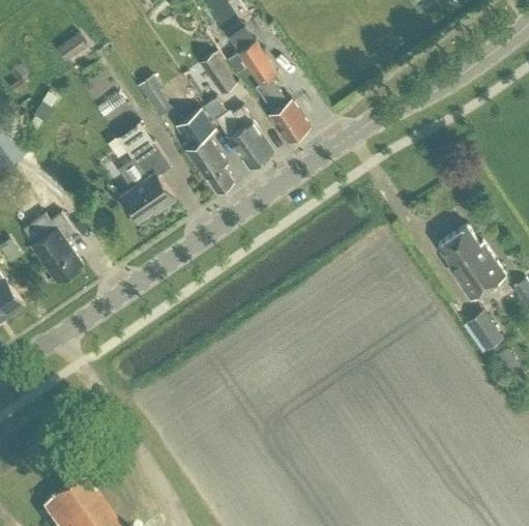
[(56,50),(65,63),(87,49),(78,35),(56,50)]
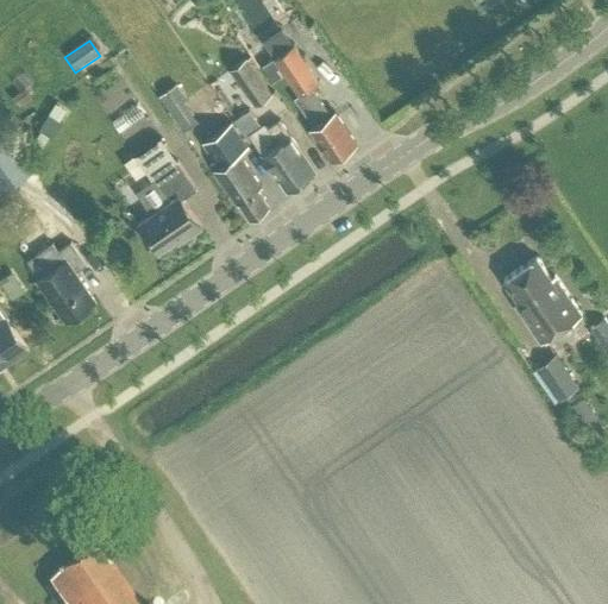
[(274,61),(299,98),(318,83),(293,46),(274,61)]
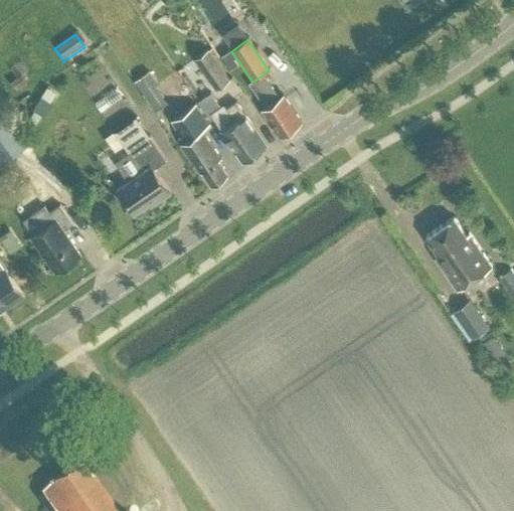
[(208,51),(194,60),(215,92),(228,82),(208,51)]
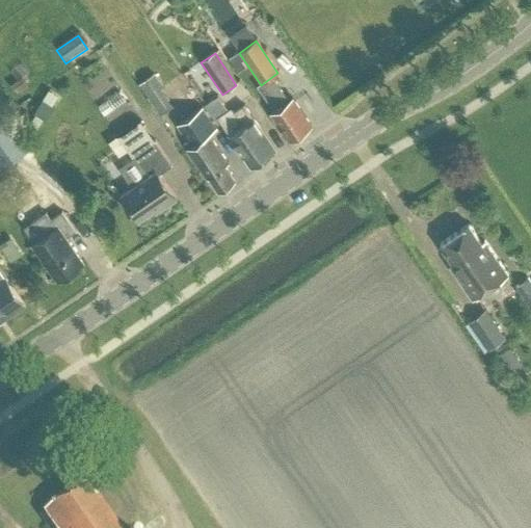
[(238,74),(248,67),(239,53),(229,60),(238,74)]
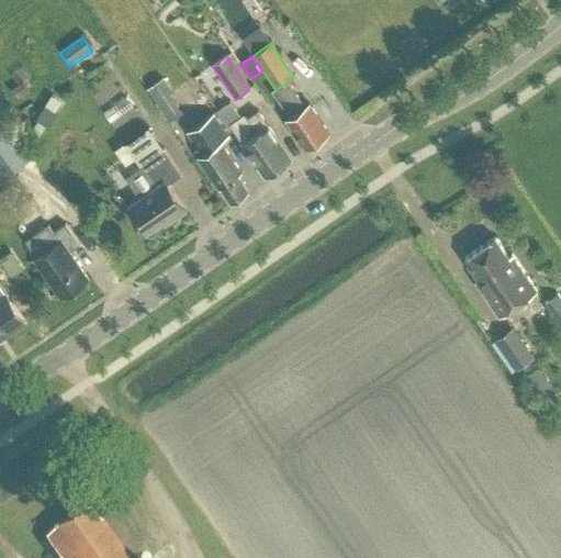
[(7,85),(18,101),(30,92),(22,81),(19,84),(15,78),(7,85)]
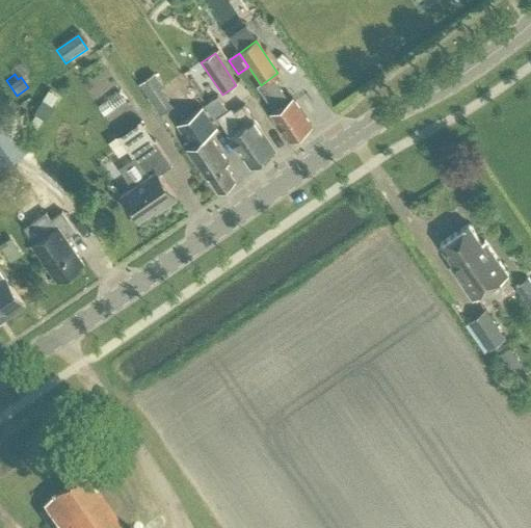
[(138,87),(148,101),(160,91),(163,89),(154,76),(138,87)]
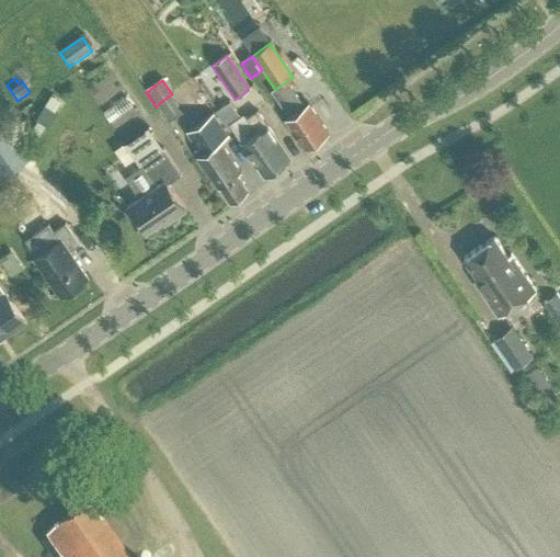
[(289,90),(276,100),(288,118),(284,122),(293,135),(297,137),(305,150),(328,135),(307,105),(303,109),(289,90)]
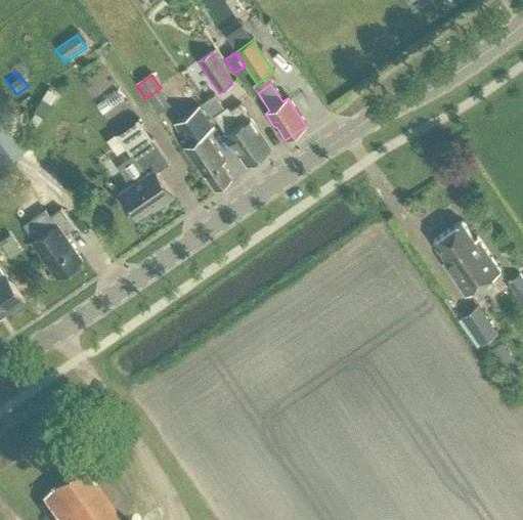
[(34,113),(46,120),(54,106),(43,99),(34,113)]
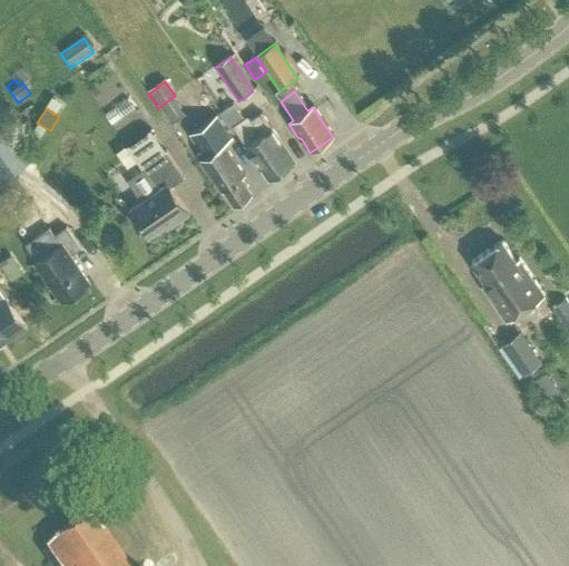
[(244,119),(233,128),(268,181),(294,163),(261,115),(247,124),(244,119)]
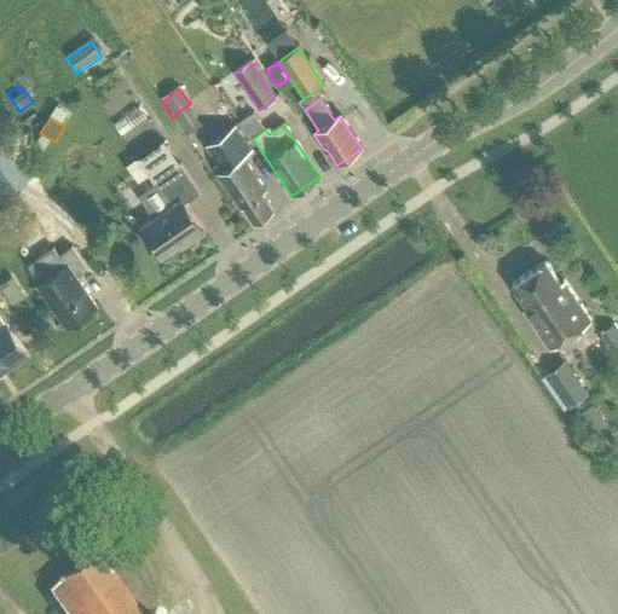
[(241,209),(243,207),(254,222),(272,209),(261,195),(264,190),(242,158),(250,152),(234,128),(206,148),(218,166),(214,168),(218,174),(241,209)]
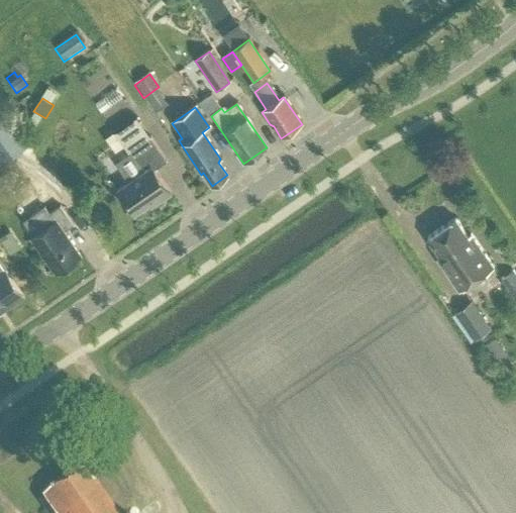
[(117,191),(133,216),(156,201),(158,203),(170,195),(153,172),(167,163),(149,138),(150,138),(137,118),(115,133),(128,154),(129,152),(143,173),(117,191)]
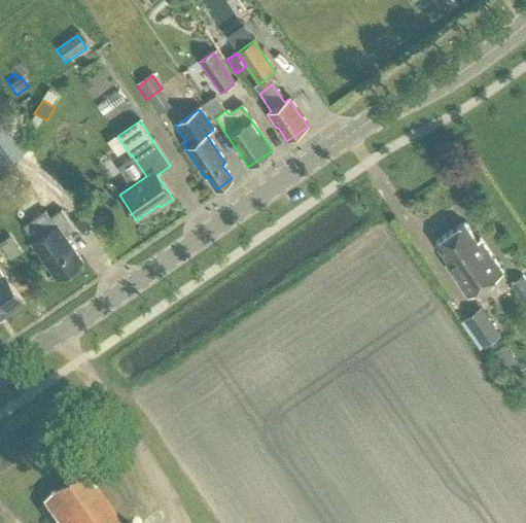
[(32,244),(57,280),(81,263),(64,238),(74,232),(61,212),(49,219),(45,212),(23,229),(33,243),(32,244)]
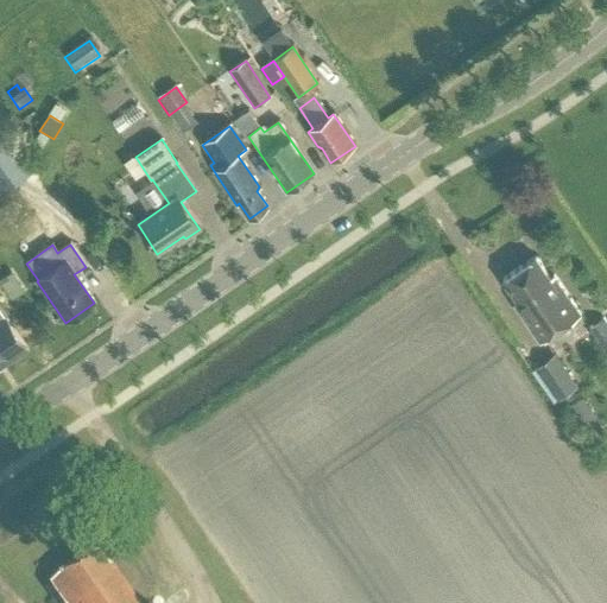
[(516,304),(538,338),(542,342),(583,315),(556,275),(552,279),(537,258),(504,280),(519,303),(516,304)]
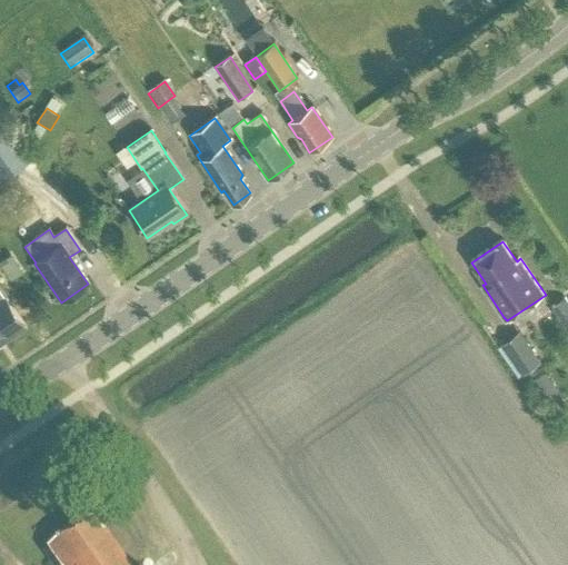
[(0,344),(25,327),(0,291),(0,344)]
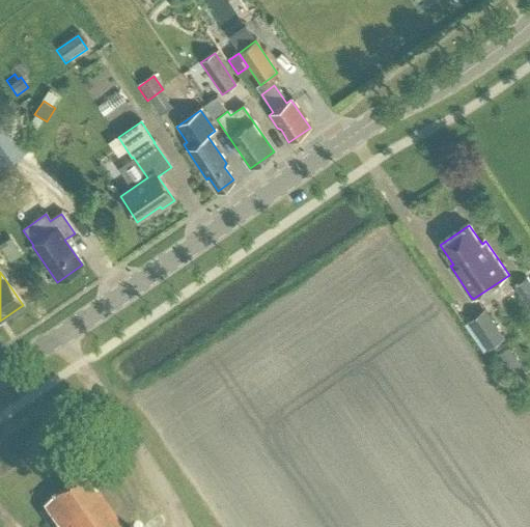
[(517,288),(529,307),(529,280),(529,279),(517,288)]
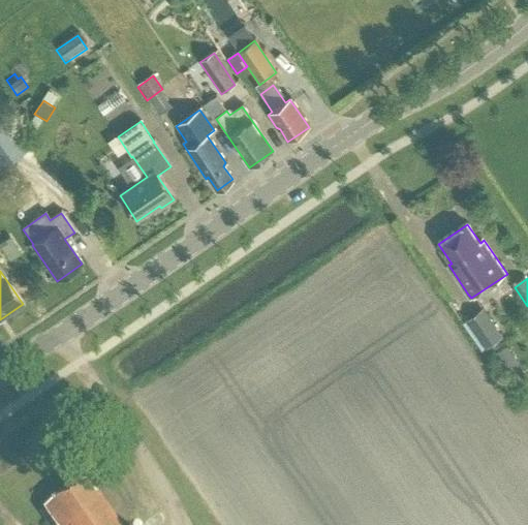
[(484,310),(466,321),(485,348),(502,337),(484,310)]
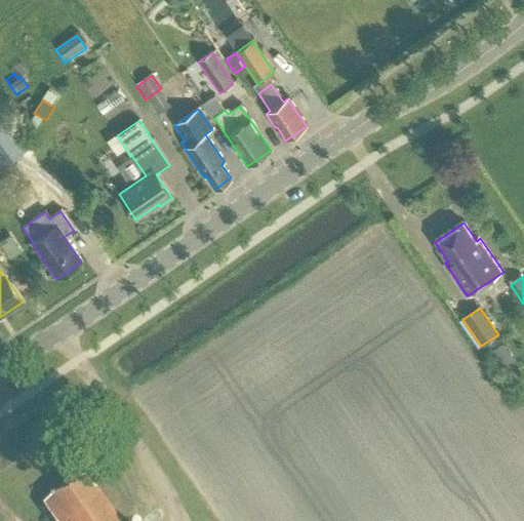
[(115,520),(89,482),(44,514),(48,520),(115,520)]
